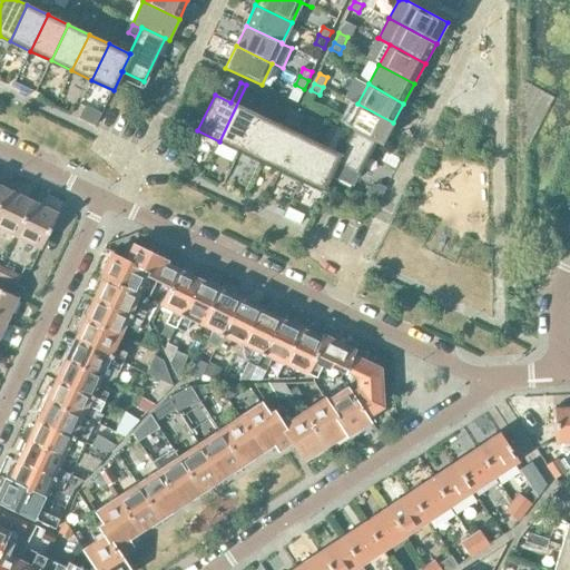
[(239,150),(257,115),(241,107),(249,87),(246,85),(219,141),(239,150)]
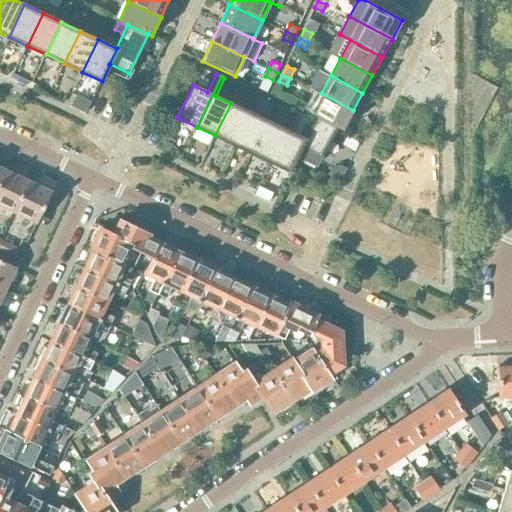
[(246,91),(241,101),(250,106),(255,95),(246,91)]
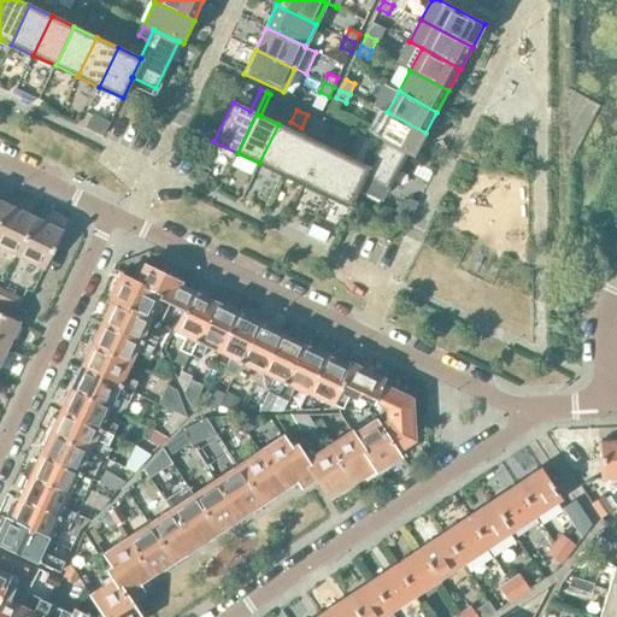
[(375,135),(382,140),(383,139),(407,152),(406,153),(412,157),(425,133),(387,112),(375,135)]
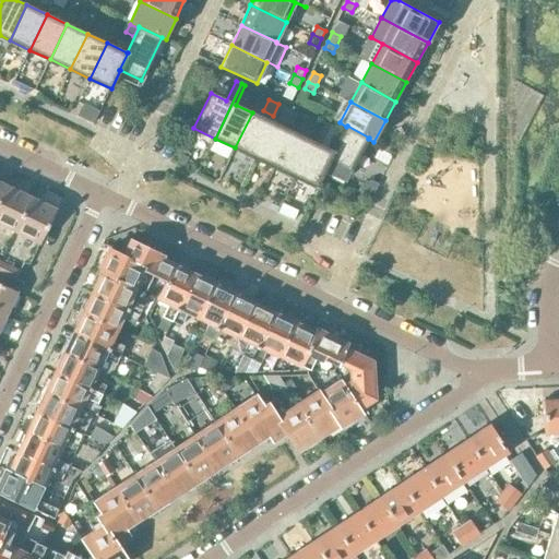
[(84,103),(78,116),(93,123),(99,110),(84,103)]
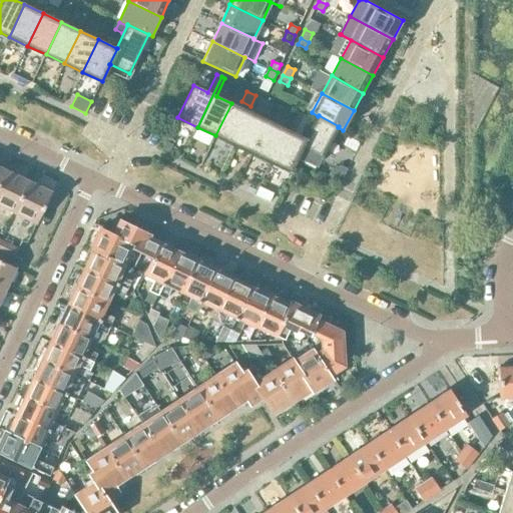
[(231,103),(215,135),(234,144),(249,112),(231,103)]
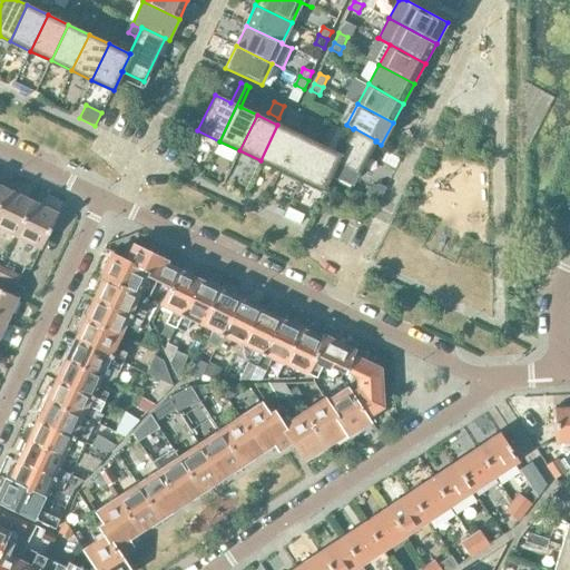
[(333,127),(323,123),(314,141),(318,144),(324,147),(333,127)]
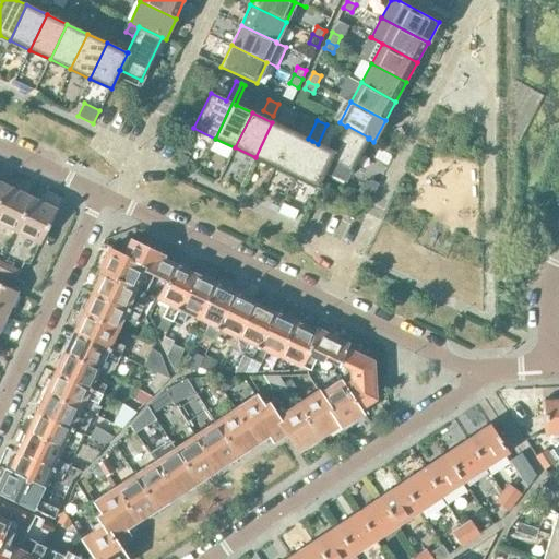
[(272,122),(256,157),(275,167),(293,132),(272,122)]
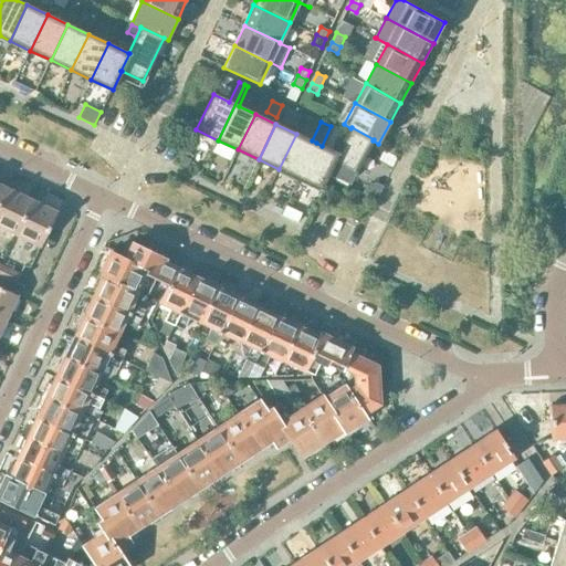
[(352,127),(350,128),(343,143),(337,153),(327,173),(329,174),(349,184),(373,140),(374,139),(352,127)]
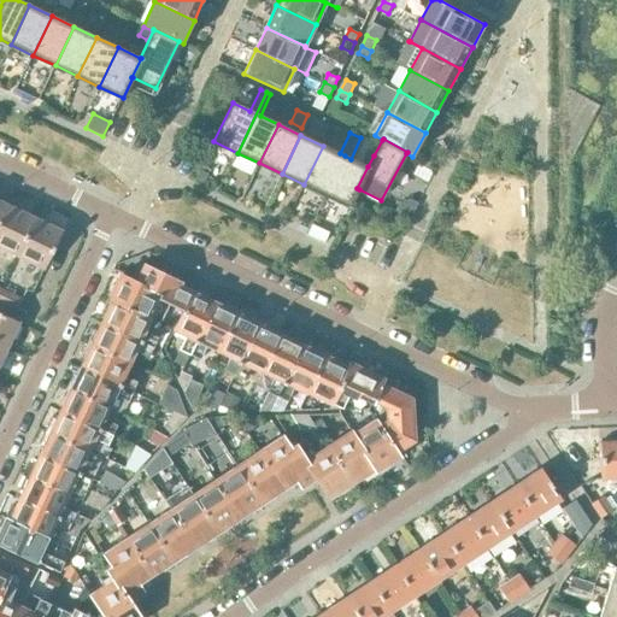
[(304,184),(327,195),(345,156),(340,153),(323,146),(304,184)]
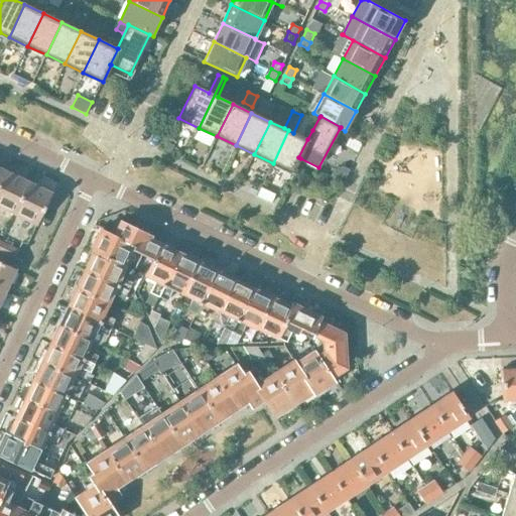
[(293,173),(300,158),(298,157),(307,139),(293,133),(288,130),(273,163),(293,173)]
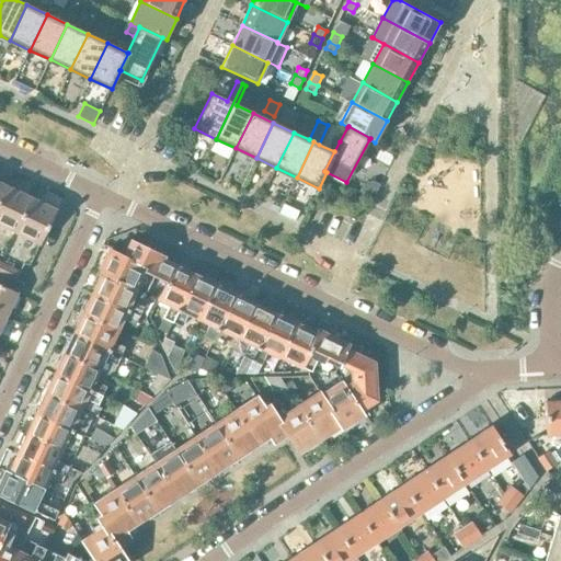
[(364,184),(359,191),(373,197),(379,185),(371,181),(364,184)]
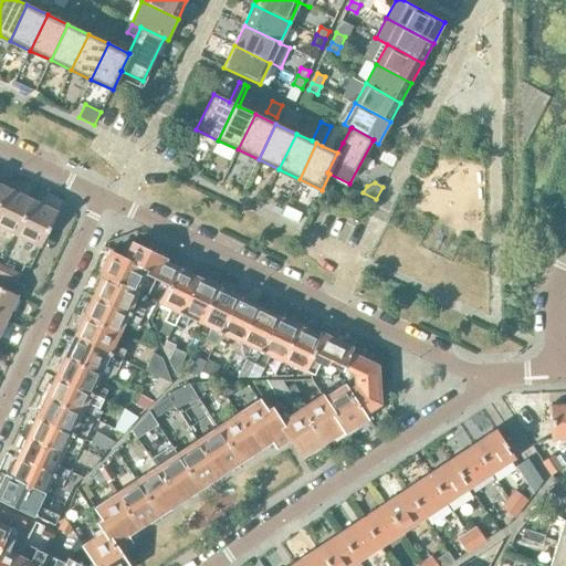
[(0,224),(17,232),(32,199),(7,187),(0,201),(0,224)]
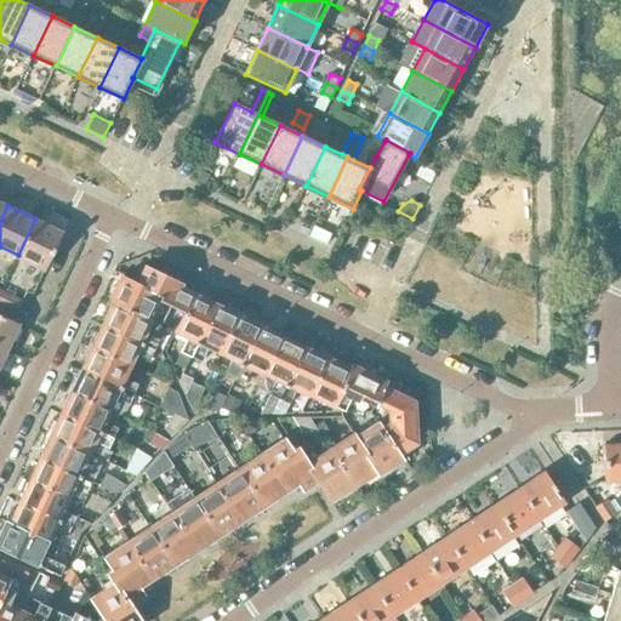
[(63,231),(35,218),(18,255),(45,268),(63,231)]
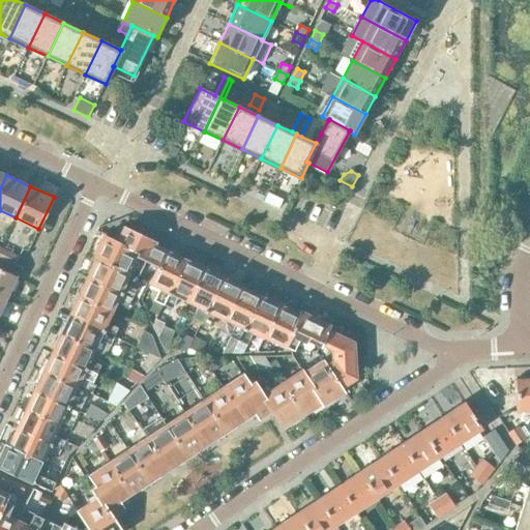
[(156,268),(165,251),(150,243),(152,240),(122,227),(115,242),(137,253),(135,258),(153,267),(156,268)]
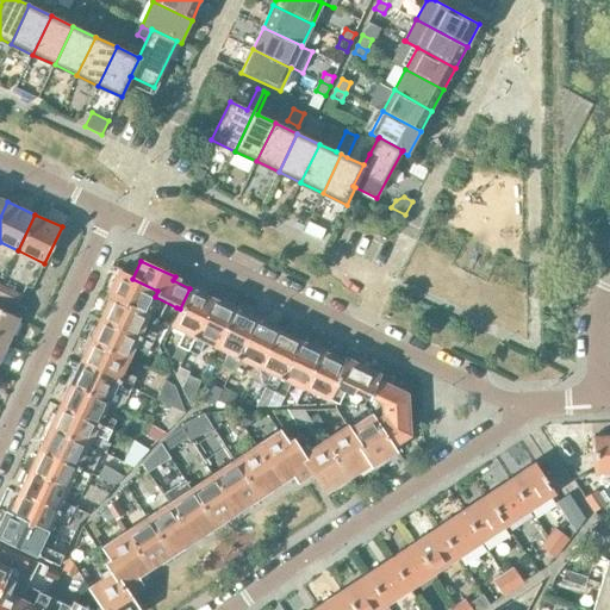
[(157,291),(132,279),(122,274),(123,273),(118,272),(106,297),(142,313),(143,313),(159,321),(162,312),(147,305),(149,300),(153,302),(155,297),(157,291)]
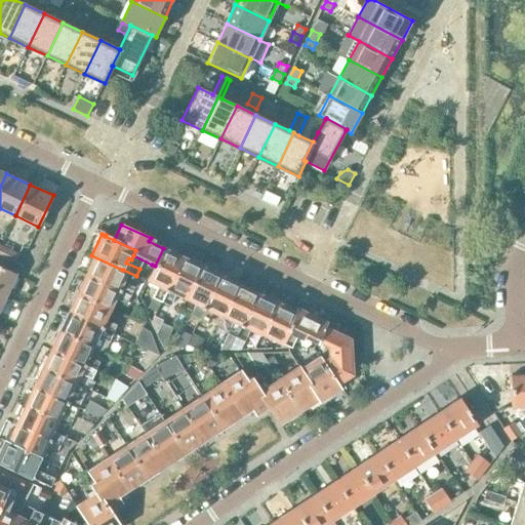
[(19,252),(2,243),(0,247),(0,254),(15,261),(19,252)]
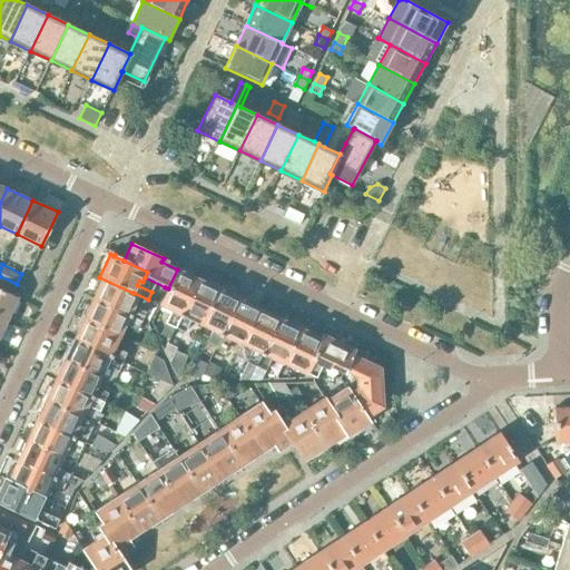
[(168,288),(165,287),(157,304),(160,305),(172,311),(166,323),(174,327),(196,278),(187,274),(188,271),(179,266),(177,269),(168,288)]
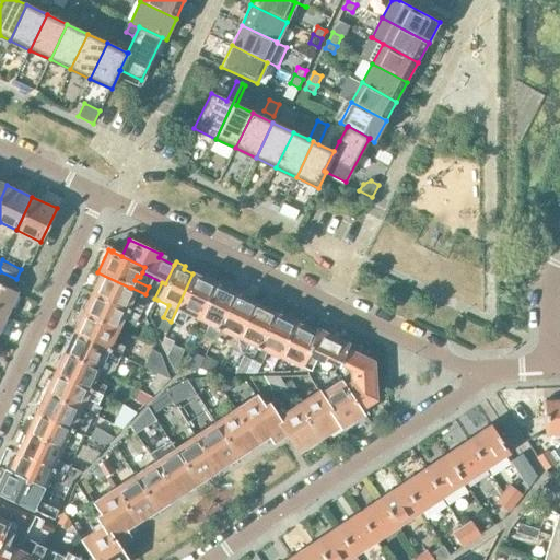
[(133,290),(130,288),(97,272),(93,283),(96,284),(92,293),(137,316),(141,307),(128,301),(133,290)]
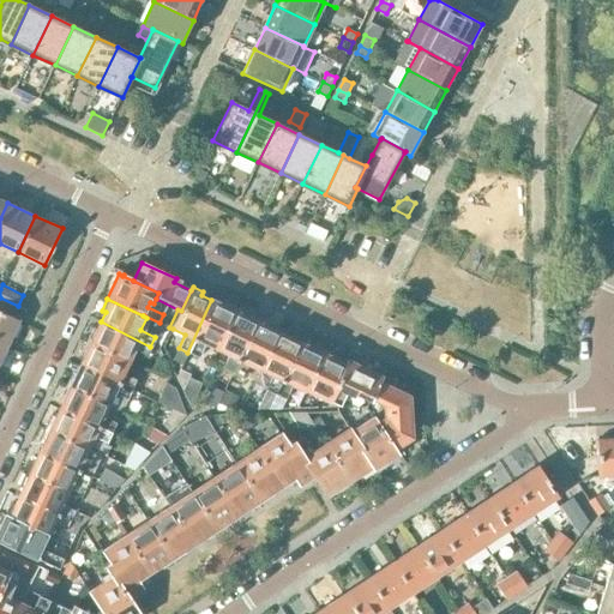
[(215,348),(235,307),(223,301),(221,305),(211,300),(187,353),(197,357),(203,343),(215,348)]
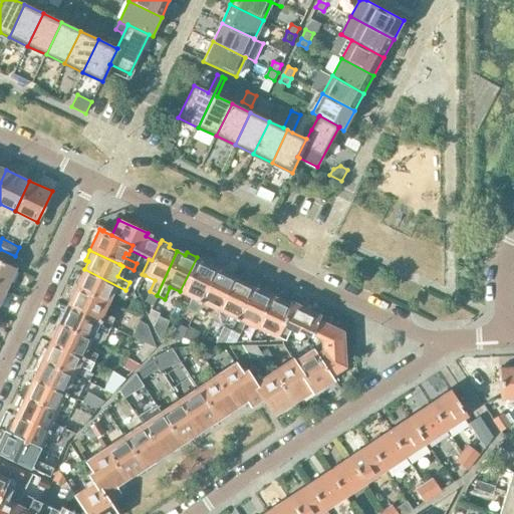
[(207,262),(197,257),(180,291),(190,296),(185,308),(193,312),(214,269),(206,265),(207,262)]
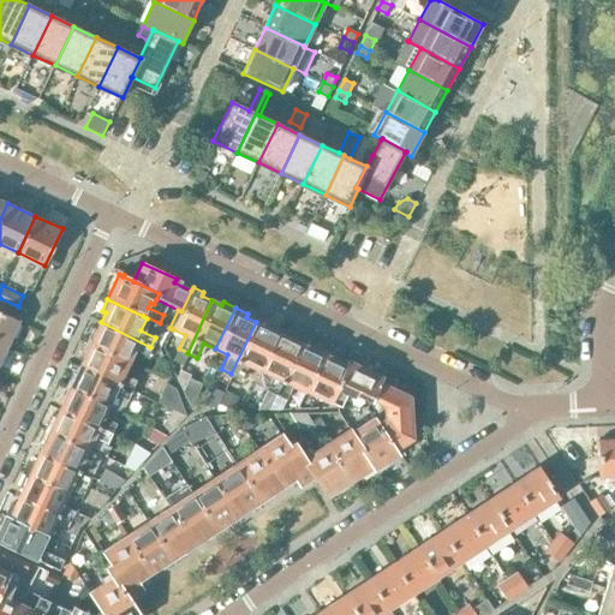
[(0,345),(6,348),(18,322),(0,312),(0,345)]
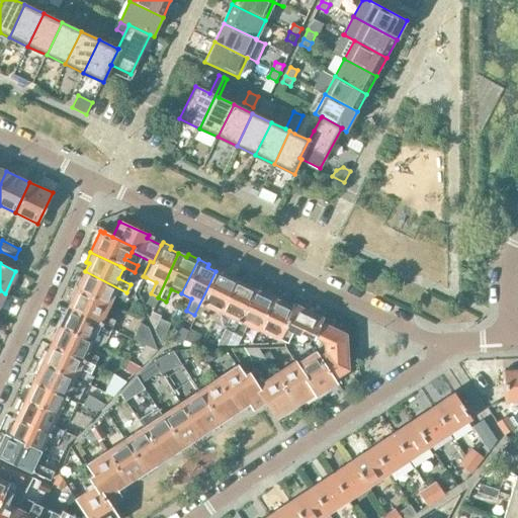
[(122,300),(126,292),(85,271),(81,279),(78,278),(74,288),(106,306),(111,295),(122,300)]
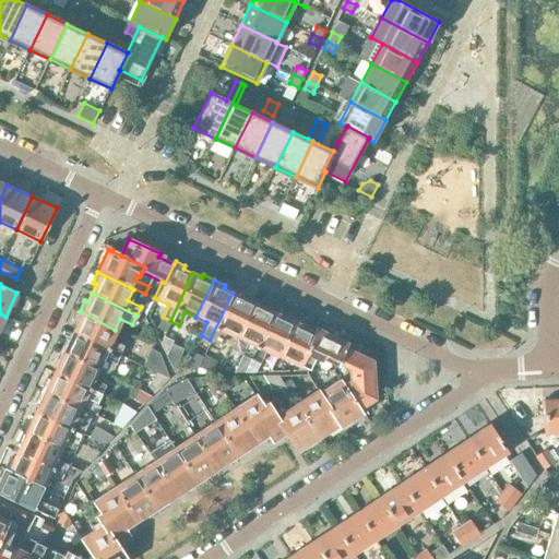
[(236,336),(254,299),(242,294),(241,297),(233,293),(210,340),(218,344),(224,331),(236,336)]
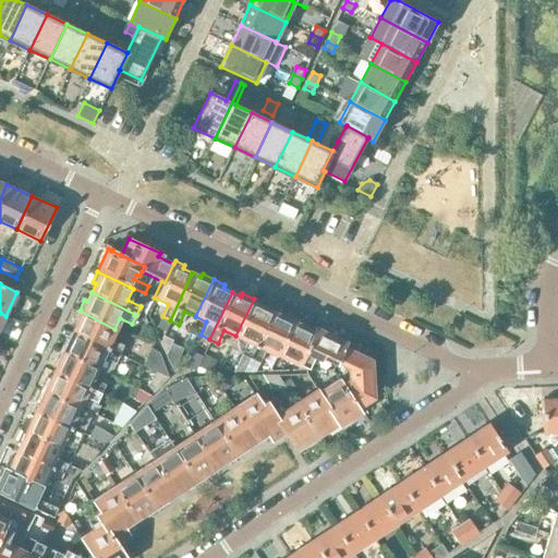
[(265,304),(254,299),(235,336),(247,341),(241,354),(233,373),(243,372),(273,311),(264,307),(265,304)]
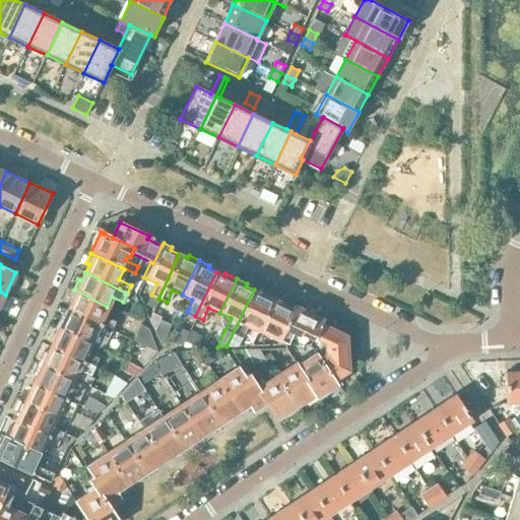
[(68,310),(110,330),(114,322),(102,317),(107,307),(74,289),(69,300),(72,301),(68,310)]
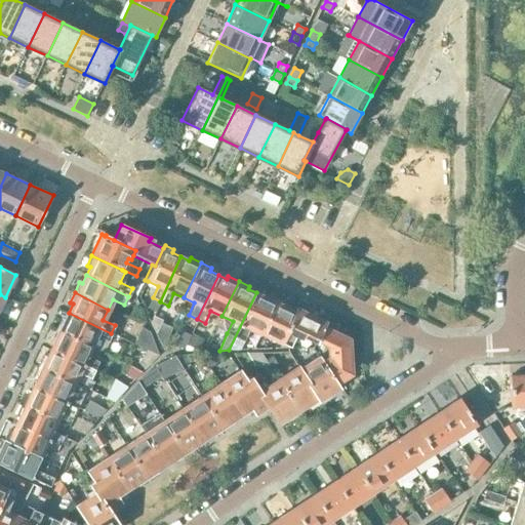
[(266,296),(256,292),(229,350),(238,350),(243,340),(248,329),(259,334),(260,332),(277,298),(267,294),(266,296)]
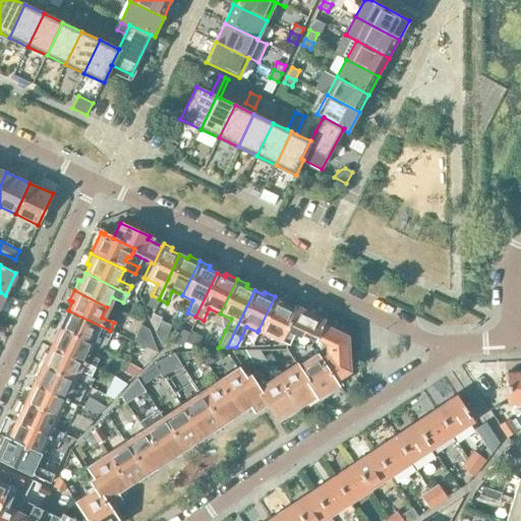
[(285,301),(275,296),(258,330),(279,339),(294,309),(283,304),(285,301)]
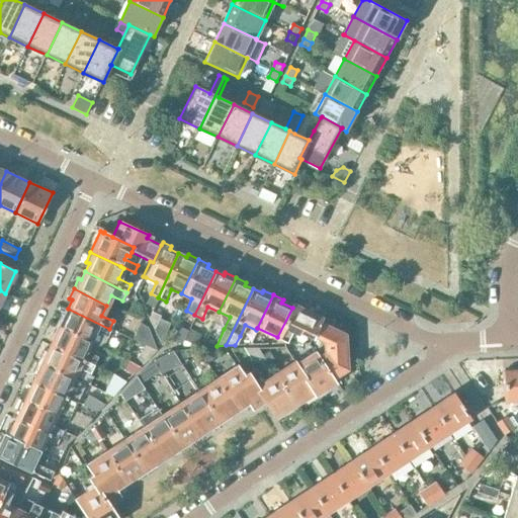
[(139,305),(134,303),(128,315),(142,321),(144,317),(139,305)]
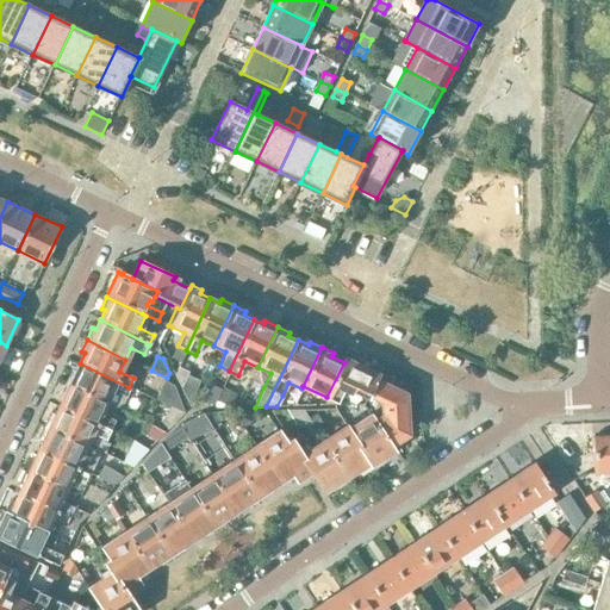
[(368,397),(375,379),(378,374),(346,359),(344,362),(327,397),(323,405),(335,404),(336,402),(337,403),(344,390),(350,392),(352,388),(368,397)]
